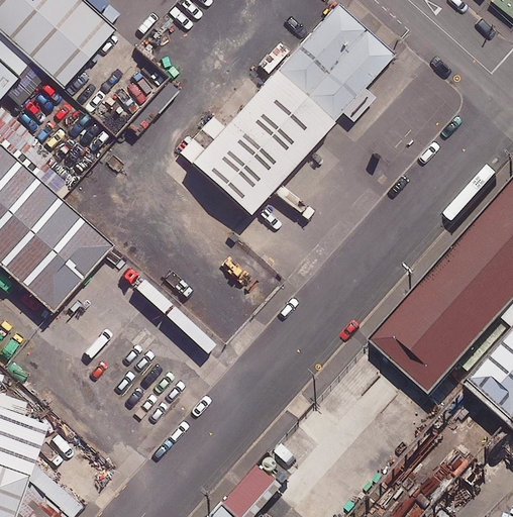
[(0,33),(30,61),(62,88),(114,30),(80,0),(0,0),(0,33)]
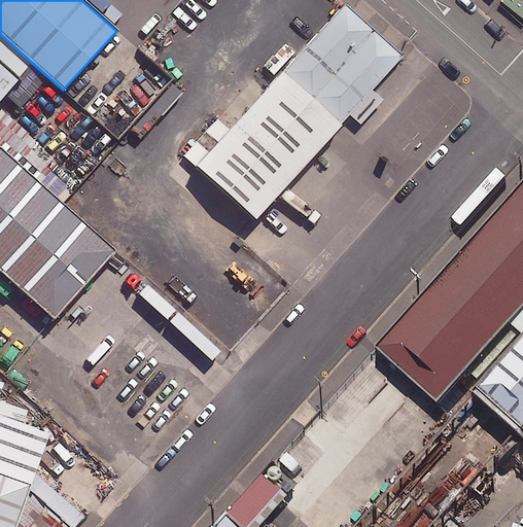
[(285,71),(344,124),(404,57),(345,4),(285,71)]
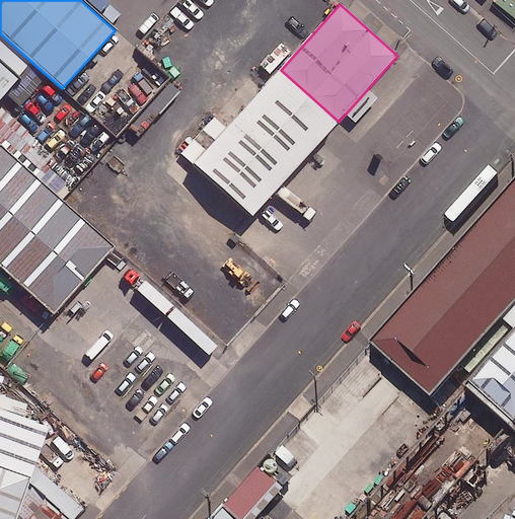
[(0,95),(30,61),(0,33),(0,95)]
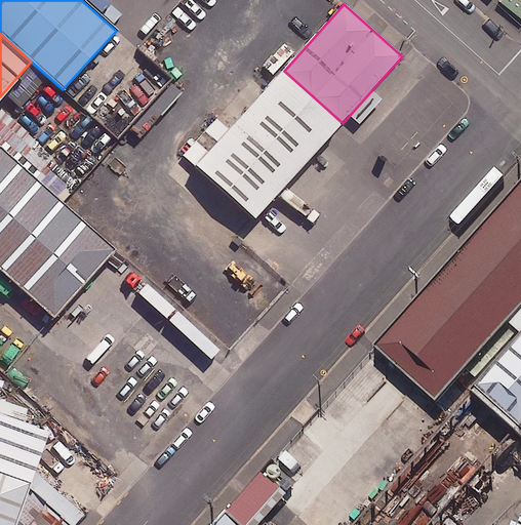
[(284,71),(281,68),(190,168),(251,224),(343,123),(284,71)]
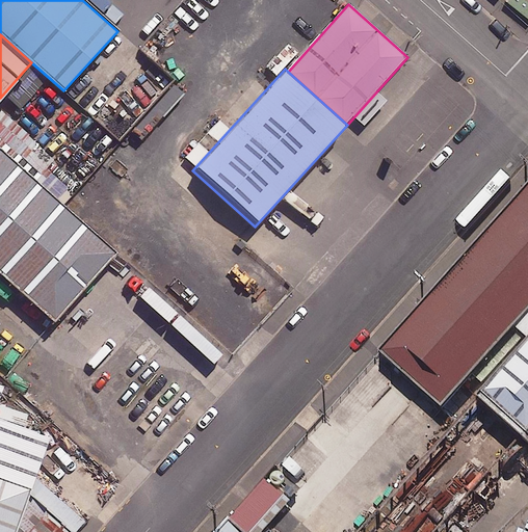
[(0,274),(54,324),(117,256),(0,149),(0,274)]
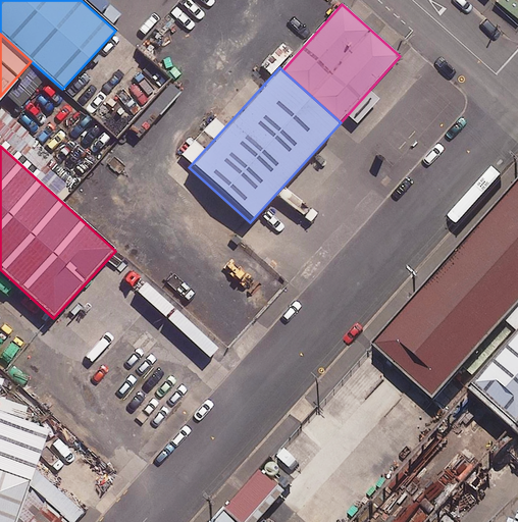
[(517,302),(517,177),(370,343),(431,398),(517,302)]
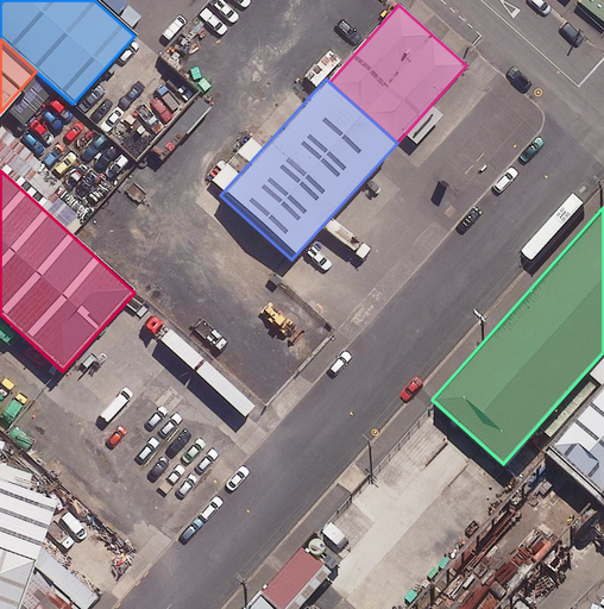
[(603,498),(603,385),(546,451),(602,501),(603,498)]
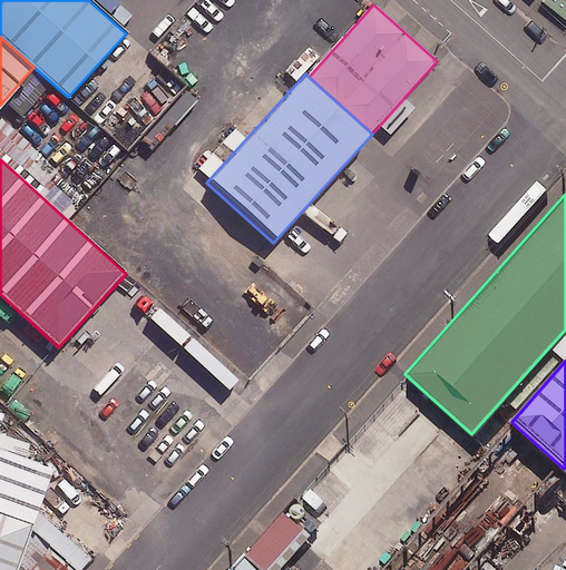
[(422,404),(398,383),(371,414),(396,435),(422,404)]
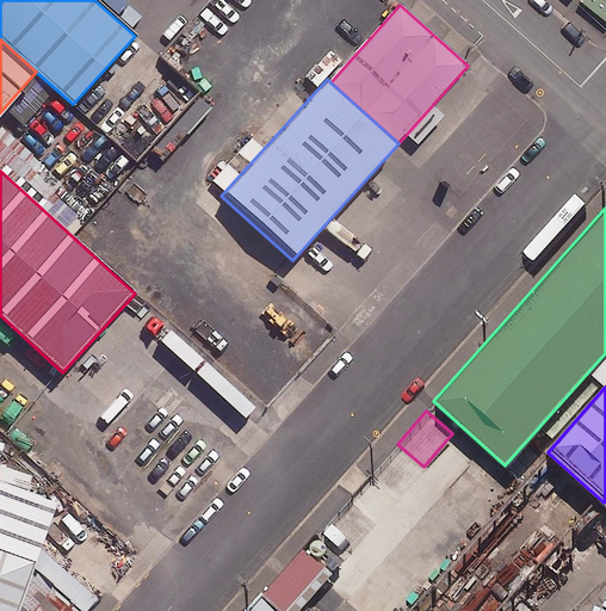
[(513,485),(478,452),(449,483),(476,510),(482,503),(490,510),(513,485)]
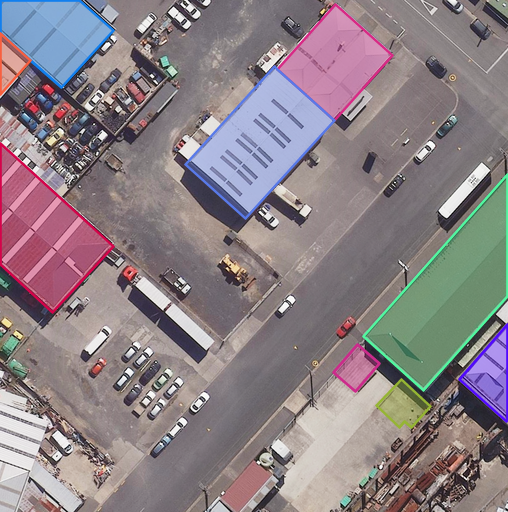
[(0,511),(10,511),(25,472),(28,466),(0,456),(0,511)]
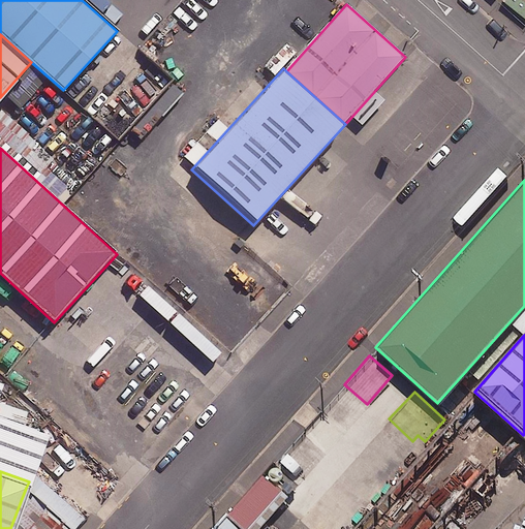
[(74,528),(26,488),(10,528),(74,528)]
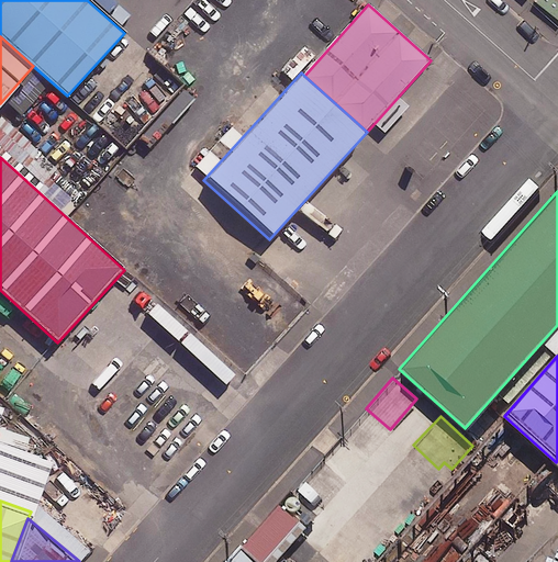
[(270,561),(247,541),(227,561),(270,561)]
